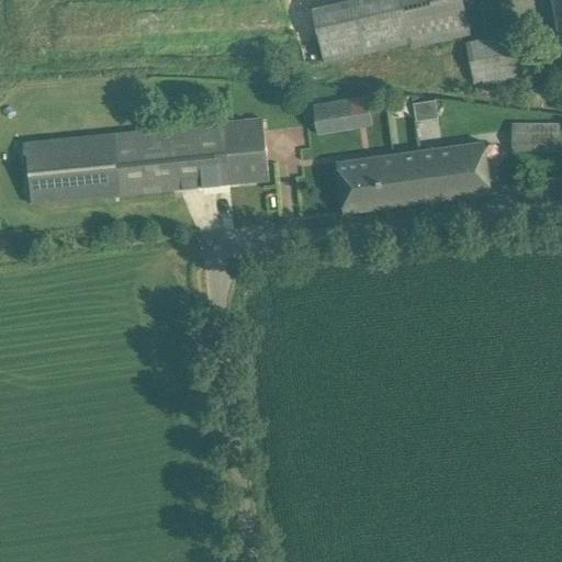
[(462,0),(358,0),(312,11),(325,65),(412,44),(413,48),(471,34),(462,0)]
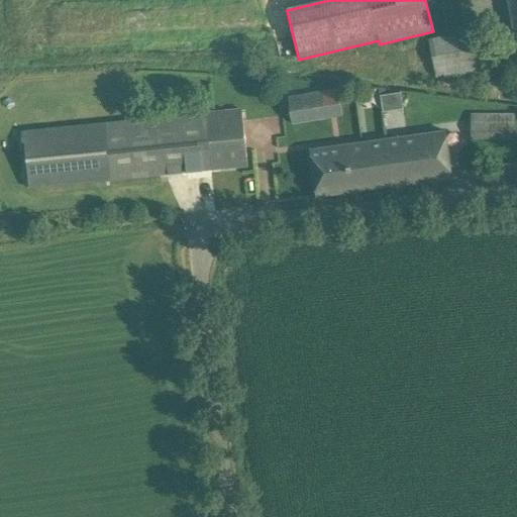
[(430,40),(436,75),(484,67),(478,32),(430,40)]
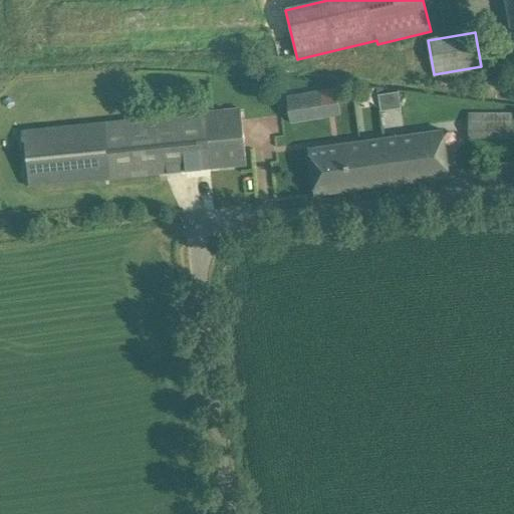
[(287,97),(291,123),(339,114),(335,88),(287,97)]
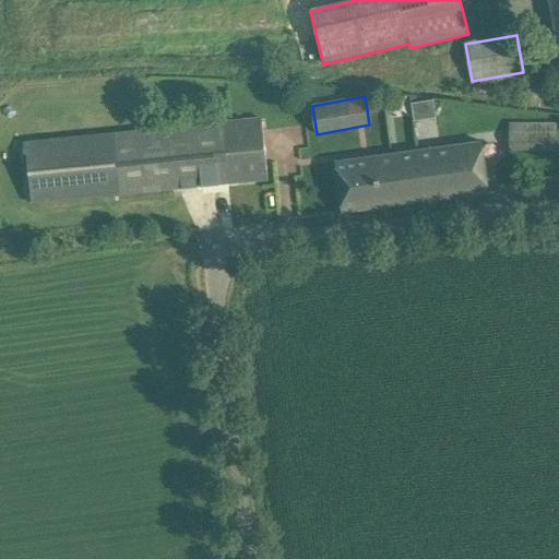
[(412,118),(435,116),(432,98),(409,100),(412,118)]
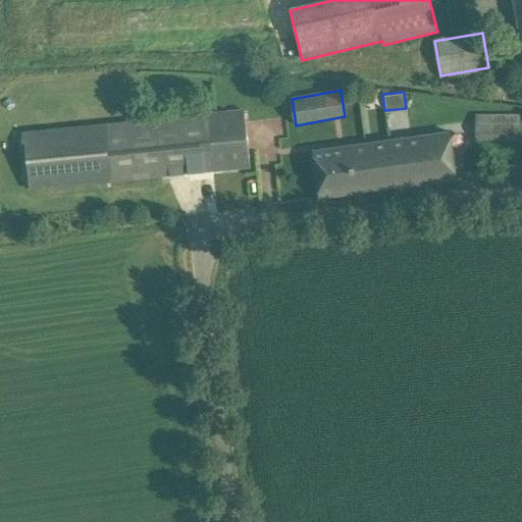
[(24,132),(28,168),(30,189),(251,167),(245,110),(24,132)]
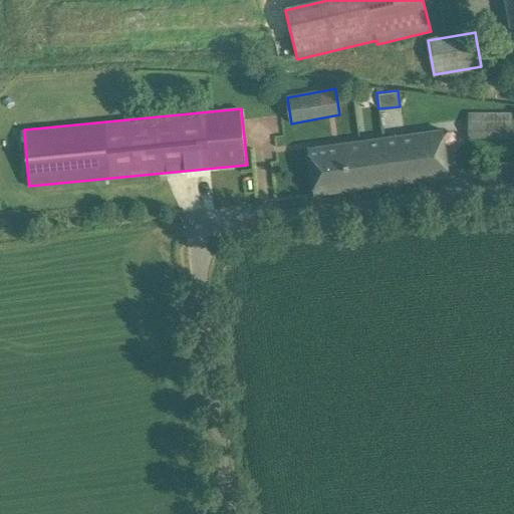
[(464,112),(464,116),(464,137),(513,138),(513,113),(464,112)]
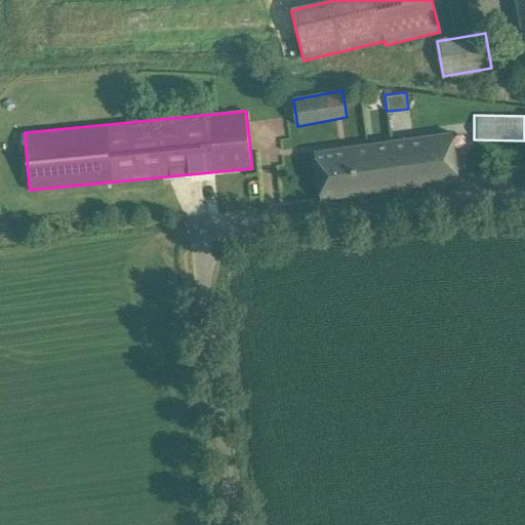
[(316,152),(322,198),(322,199),(459,180),(453,133),(316,152)]
